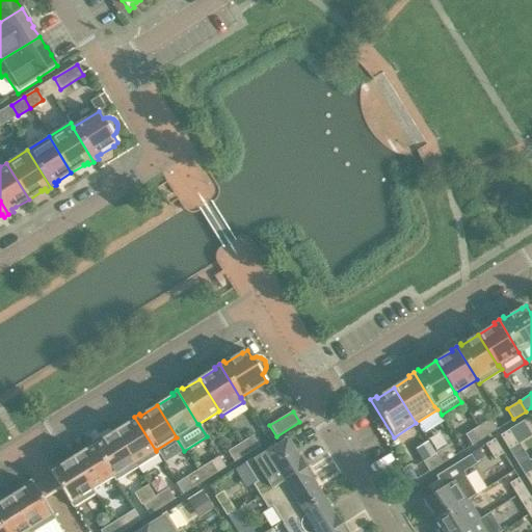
[(158,454),(156,450),(156,451),(134,417),(129,420),(131,422),(114,432),(137,468),(158,454)]
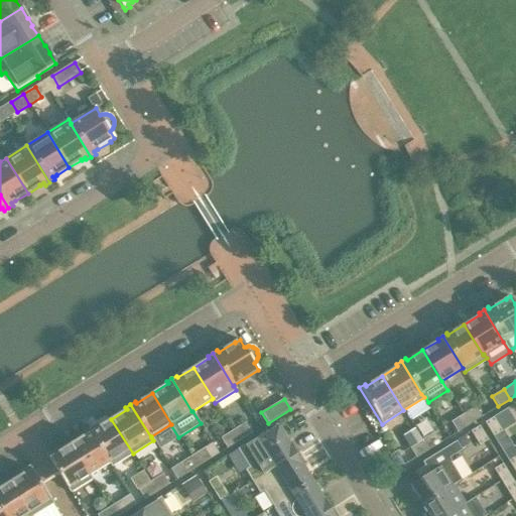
[(475,407),(463,414),(470,424),(481,417),(475,407)]
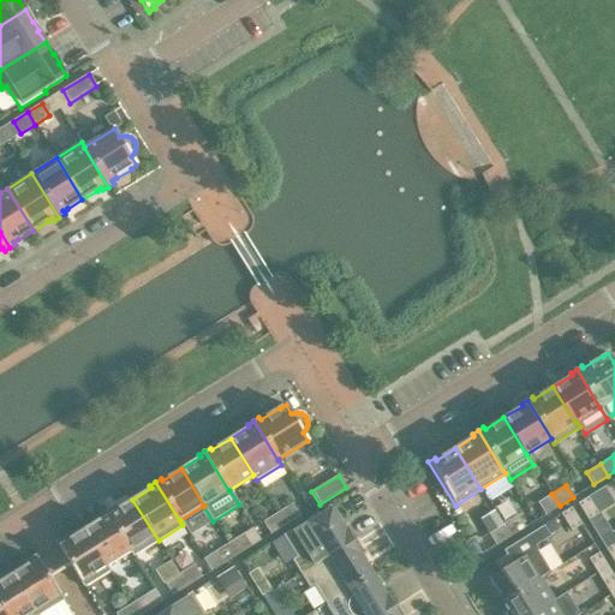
[(544,515),(560,506),(551,494),(537,503),(544,515)]
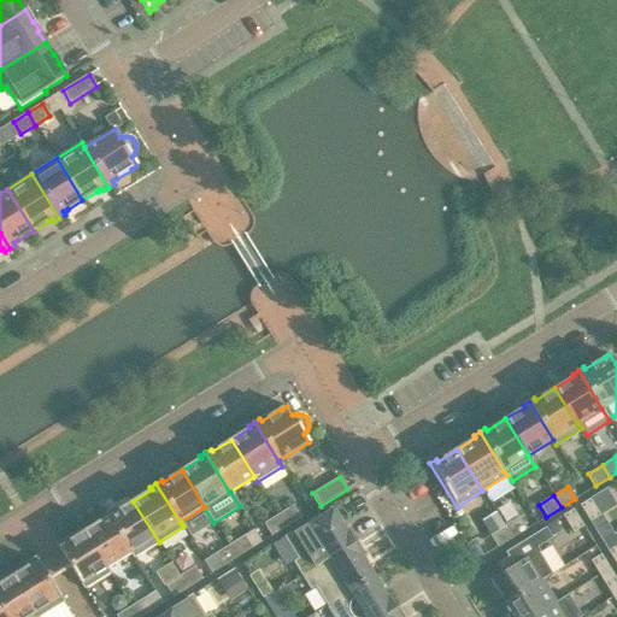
[(600,516),(589,499),(580,505),(589,523),(600,516)]
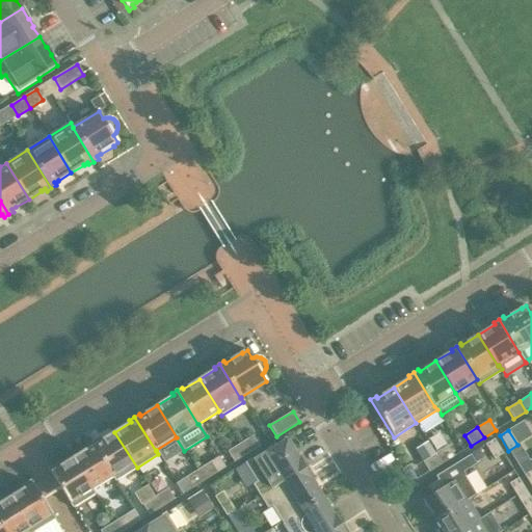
[(97,441),(91,443),(113,477),(112,478),(114,482),(137,468),(114,432),(98,442),(97,441)]
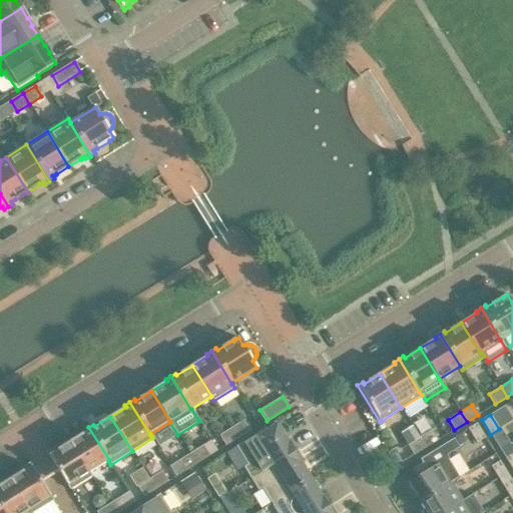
[(231,428),(237,439),(249,431),(243,421),(231,428)]
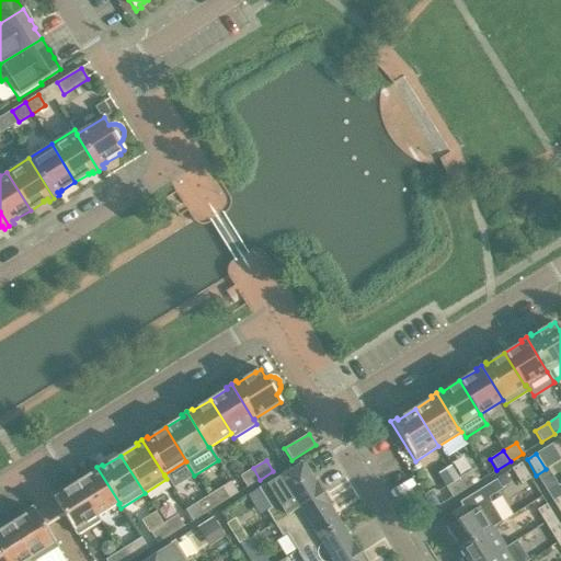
[(521,464),(511,469),(521,484),(530,479),(521,464)]
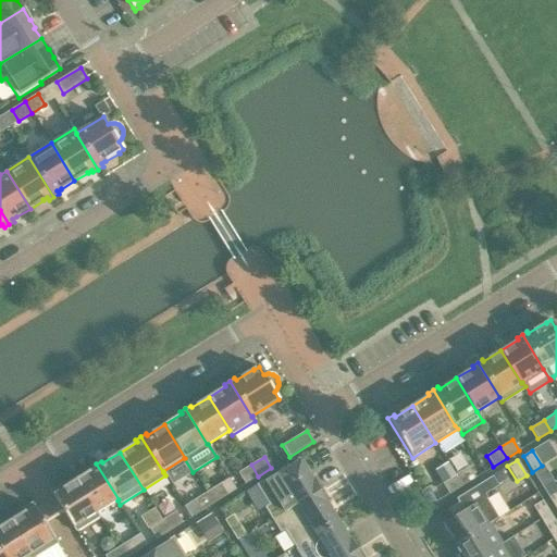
[(272,520),(322,490),(314,478),(311,480),(300,461),(280,473),(279,471),(256,485),(269,505),(264,508),(272,520)]
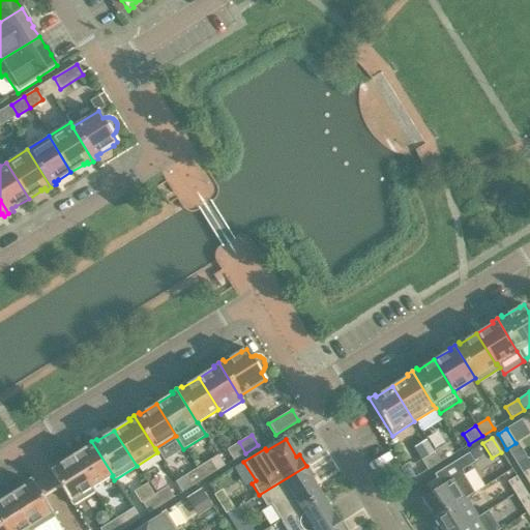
[(88,446),(71,457),(91,489),(92,489),(112,476),(113,475),(91,441),(87,444),(88,446)]
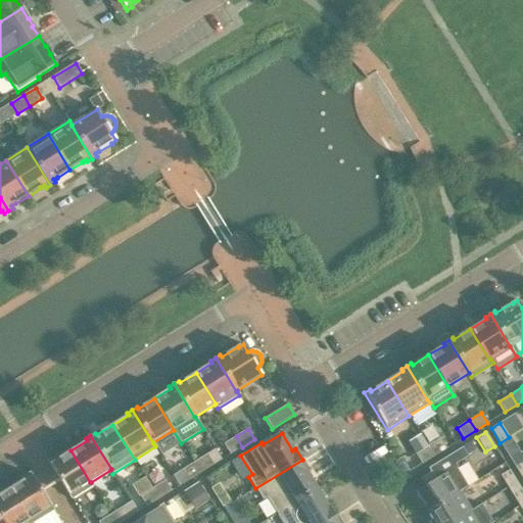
[(242,447),(236,436),(224,444),(230,455),(242,447)]
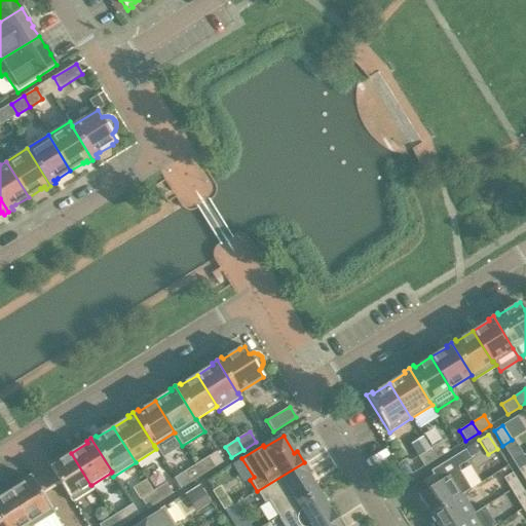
[(442,441),(429,448),(437,459),(448,451),(442,441)]
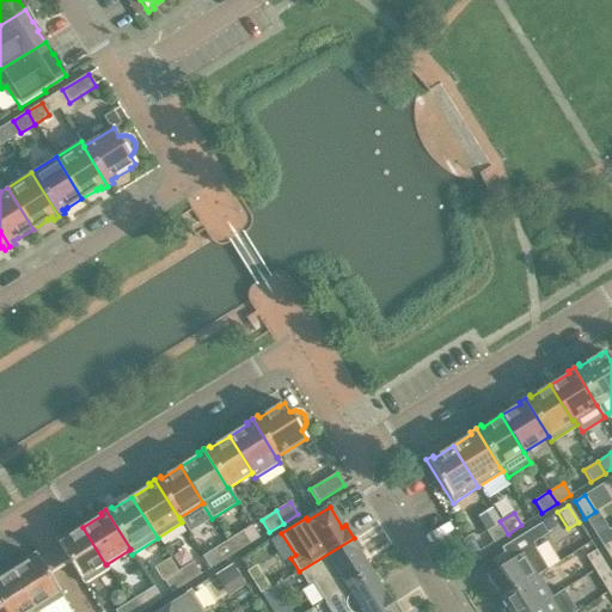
[(494,543),(508,534),(500,521),(485,531),(494,543)]
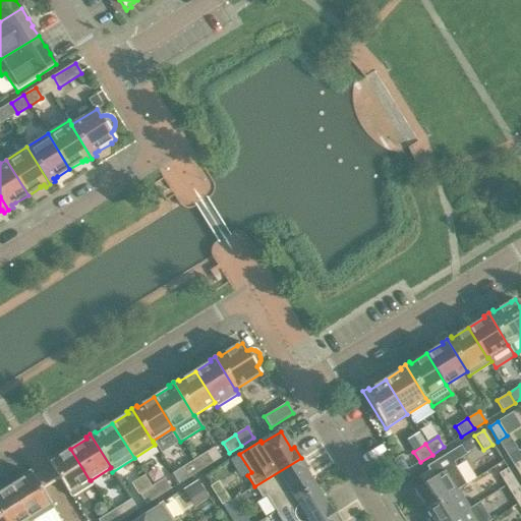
[(426,467),(428,470),(418,476),(423,484),(414,490),(426,510),(458,490),(457,490),(466,484),(455,467),(456,466),(454,463),(466,455),(461,446),(426,467)]
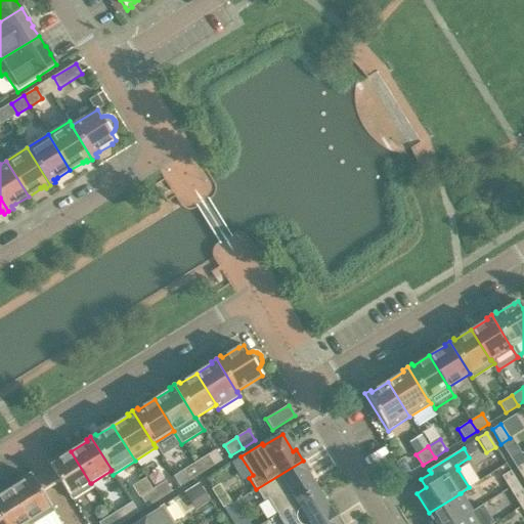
[(207,455),(194,464),(201,474),(223,460),(217,449),(207,455)]
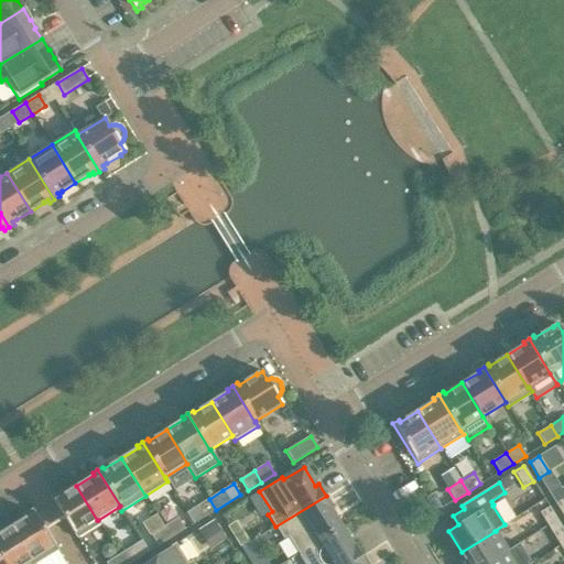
[(97,520),(76,486),(58,497),(57,495),(52,498),(63,517),(61,518),(63,520),(64,519),(76,539),(100,524),(98,520),(97,520)]
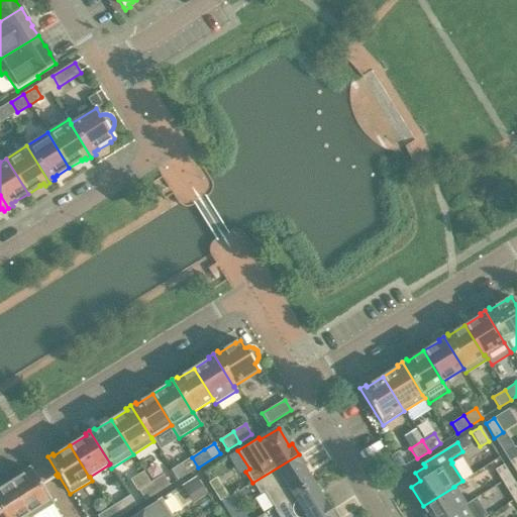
[(177,481),(198,468),(192,457),(187,450),(175,458),(180,464),(171,471),(177,481)]
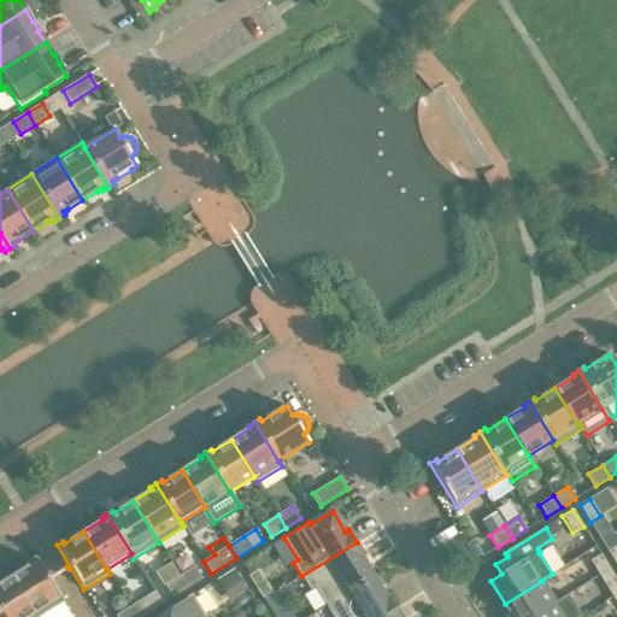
[(315,587),(327,606),(374,577),(362,558),(365,556),(357,542),(301,576),(310,591),(315,587)]
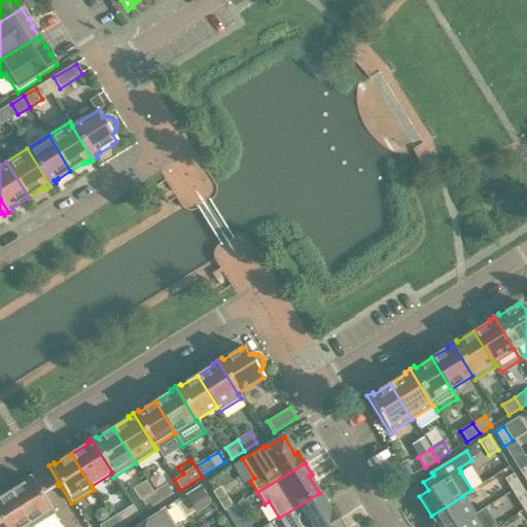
[(512,491),(521,486),(514,473),(504,480),(512,491)]
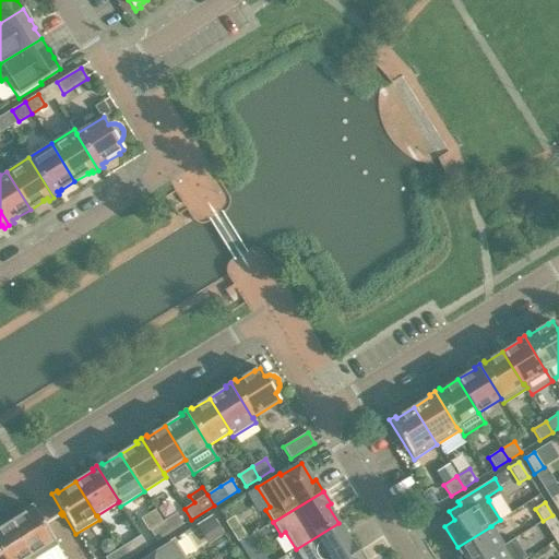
[(11,522),(34,558),(57,544),(45,525),(46,524),(45,521),(43,522),(33,506),(26,509),(28,511),(11,522)]
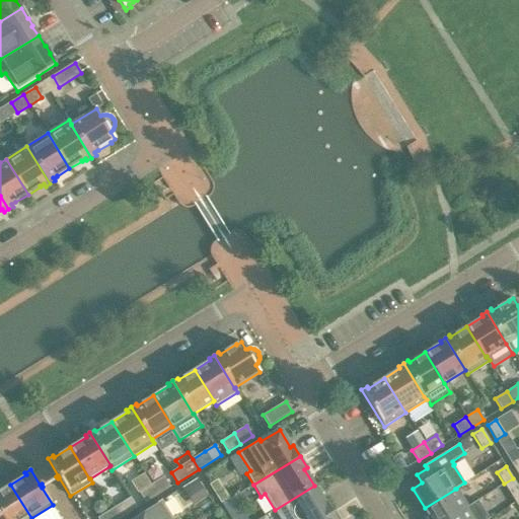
[(151,485),(157,495),(169,488),(163,477),(151,485)]
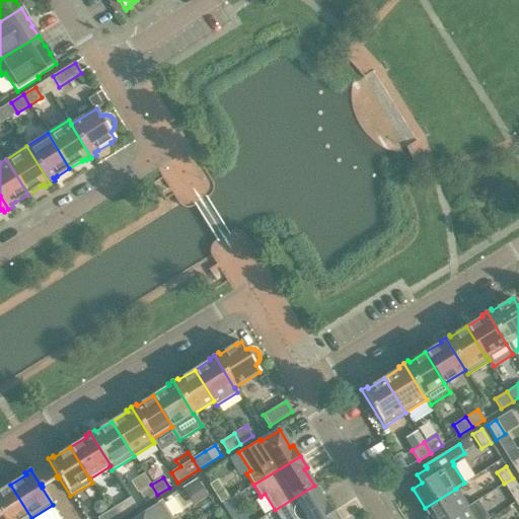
[(518,488),(513,478),(504,484),(515,503),(518,500),(518,488)]
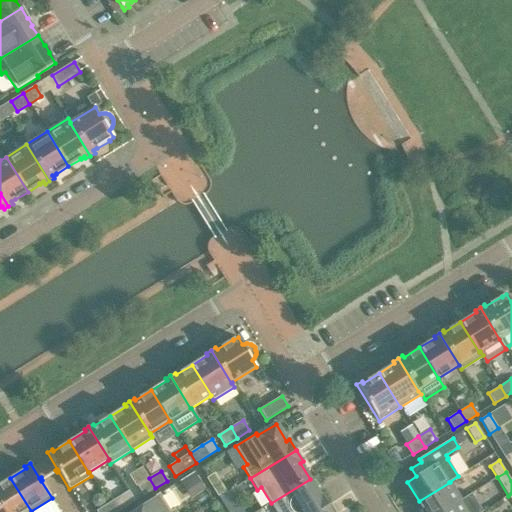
[(0,507),(3,511),(30,511),(31,511),(10,478),(0,483),(0,507)]
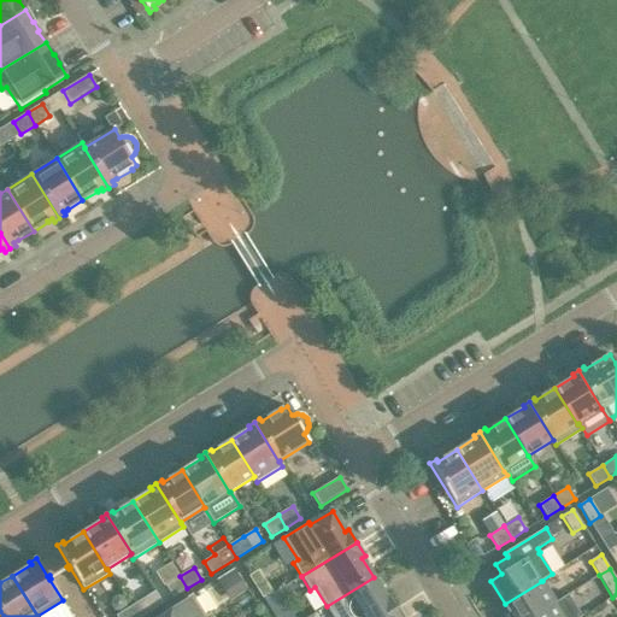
[(187,588),(180,576),(165,586),(172,598),(187,588)]
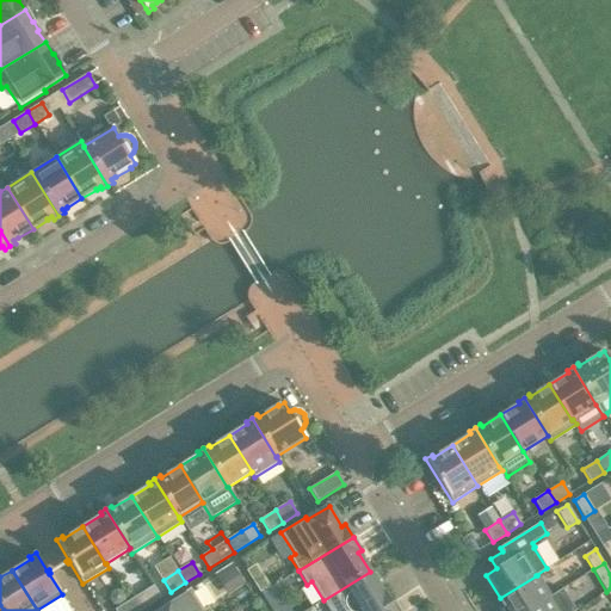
[(377,610),(394,602),(386,588),(382,591),(370,572),(323,600),(329,610),(377,610)]
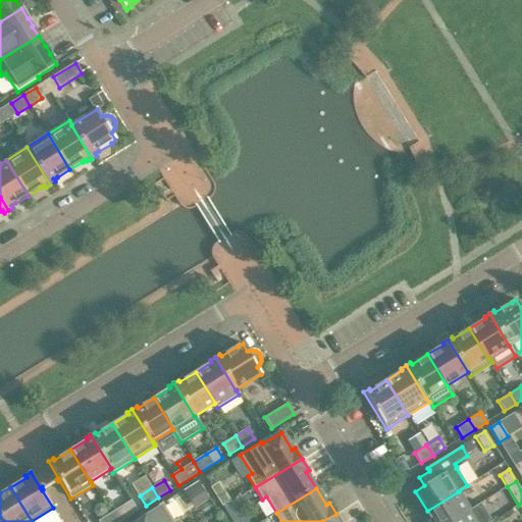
[(450,521),(470,510),(459,491),(427,511),(434,521),(450,521)]
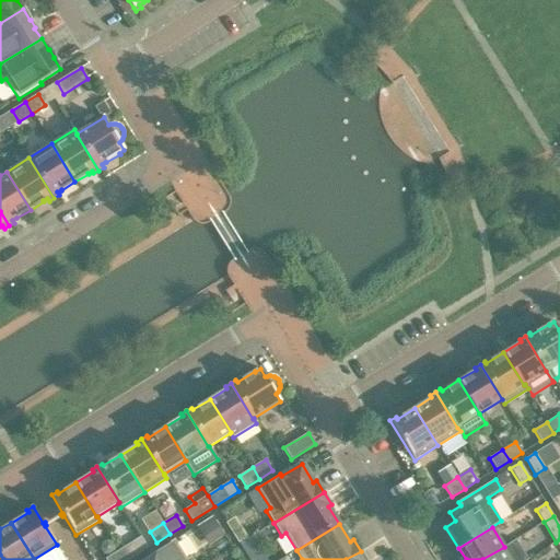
[(131,543),(118,551),(124,559),(128,559),(150,547),(142,536),(131,543)]
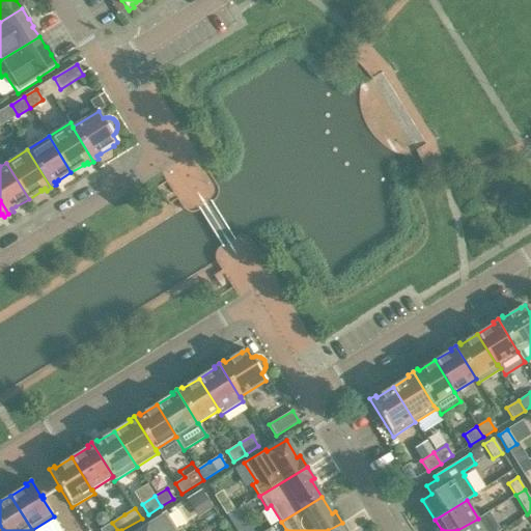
[(183,530),(182,528),(177,530),(165,511),(144,525),(145,527),(138,530),(183,530)]
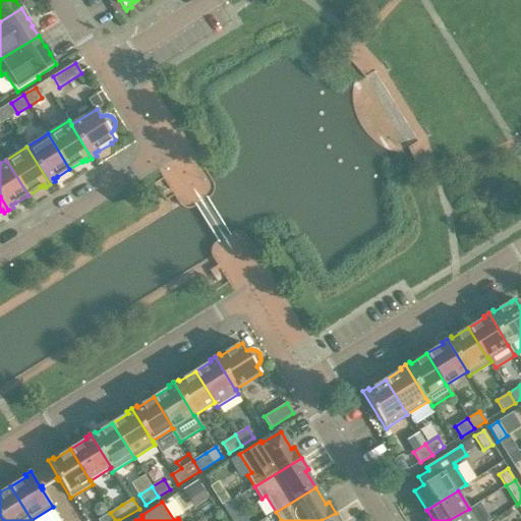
[(490,520),(491,520),(479,503),(469,509),(449,520),(490,520)]
